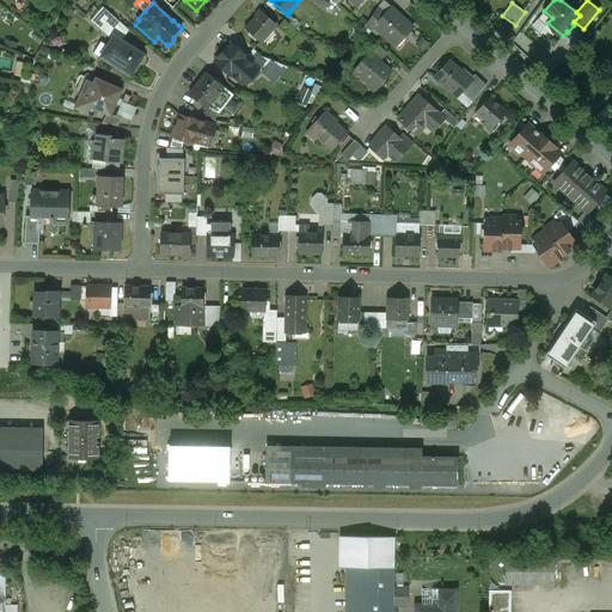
[(129,30),(103,7),(90,22),(108,36),(115,29),(117,31),(126,36),(129,30)]
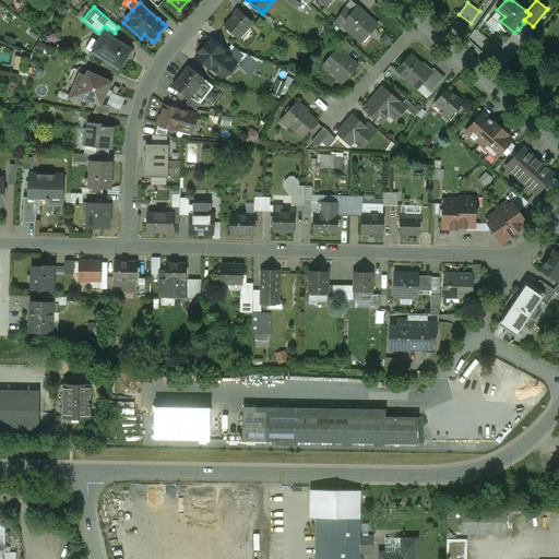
[(369,19),(357,8),(358,8),(357,7),(352,13),(342,24),(343,24),(345,27),(352,34),(352,33),(359,40),(366,33),(368,35),(375,27),(368,21),(369,19)]
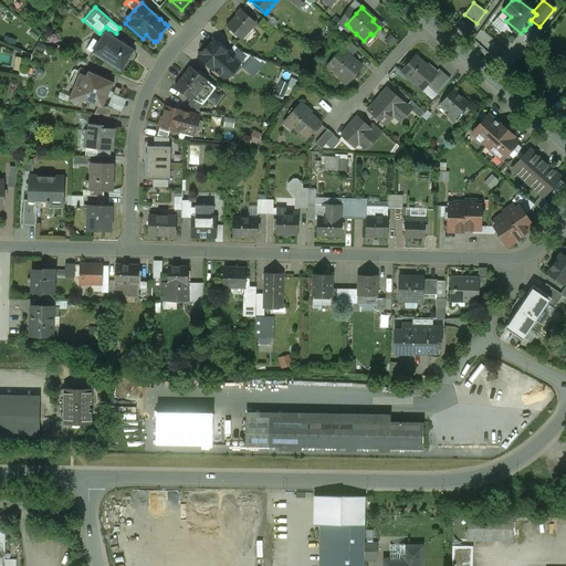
[(356,13),(349,8),(338,22),(345,28),(347,24),(346,24),(356,13)]
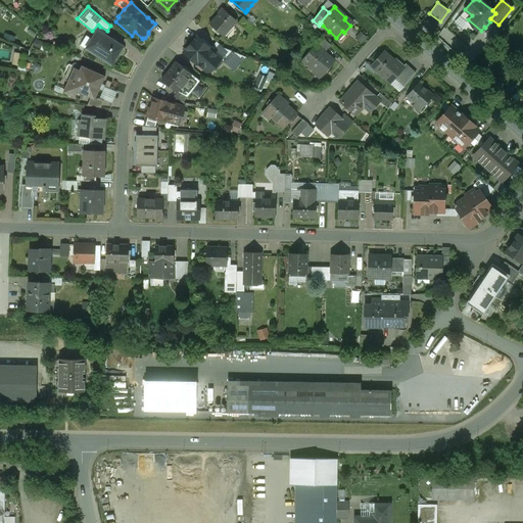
[(223,9),(218,13),(219,14),(210,25),(227,40),(227,39),(223,36),(236,21),(223,9)]
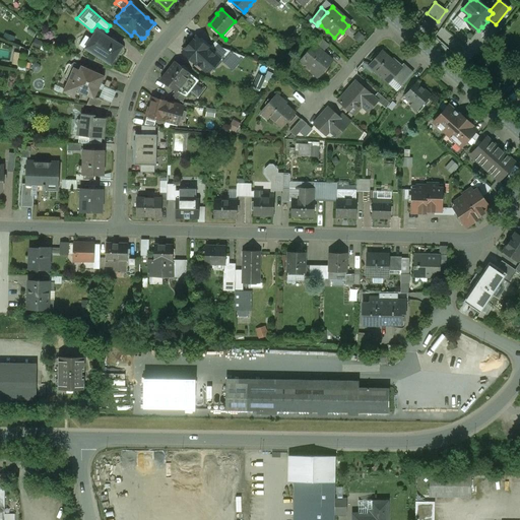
[(251,26),(242,18),(237,23),(247,33),(251,26)]
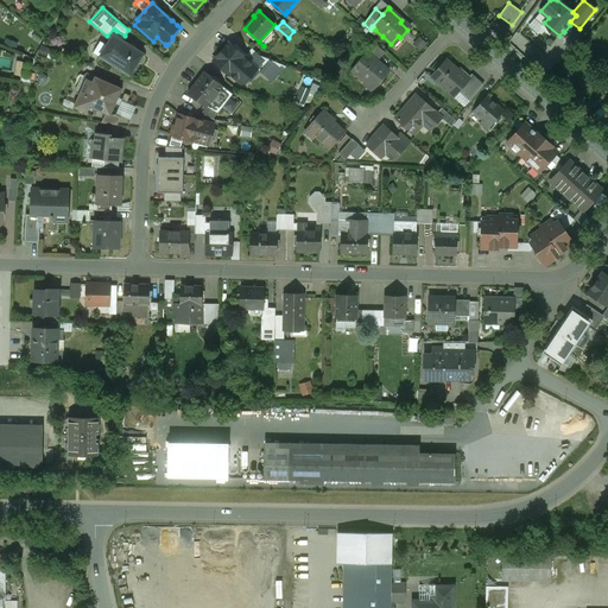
[(143,54),(113,36),(107,46),(106,48),(111,50),(105,59),(130,75),(137,63),(139,64),(141,63),(143,62),(144,61),(145,58),(144,56),(143,55),(143,54)]
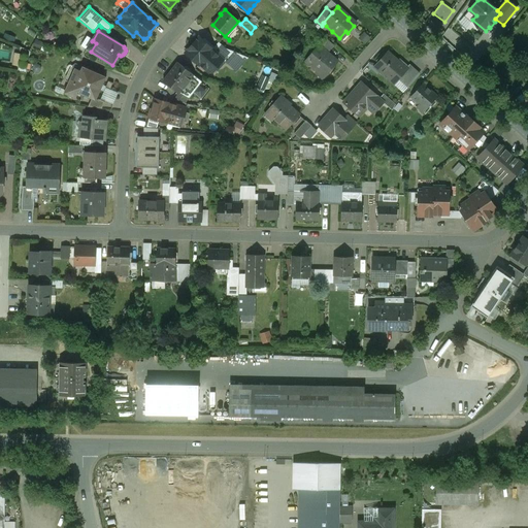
[(366,43),(371,37),(366,32),(360,38),(366,43)]
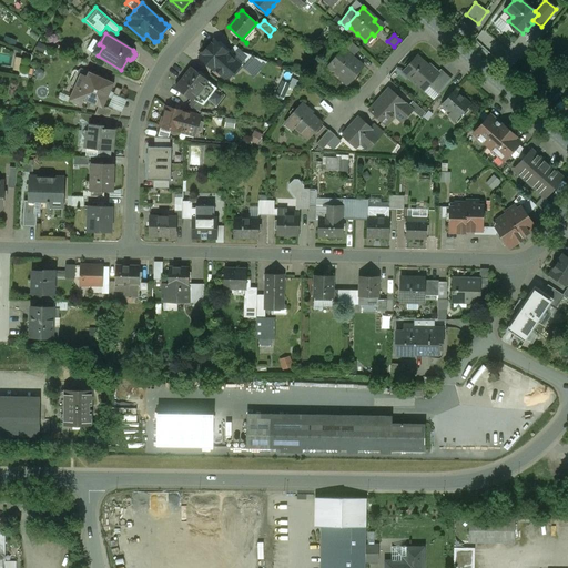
[(214,40),(200,58),(214,70),(215,69),(229,54),(230,53),(229,53),(214,40)]
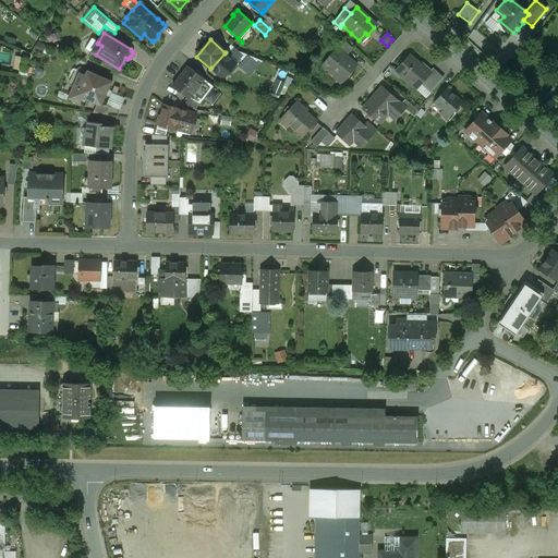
[(353,48),(343,40),(337,49),(346,57),(353,48)]
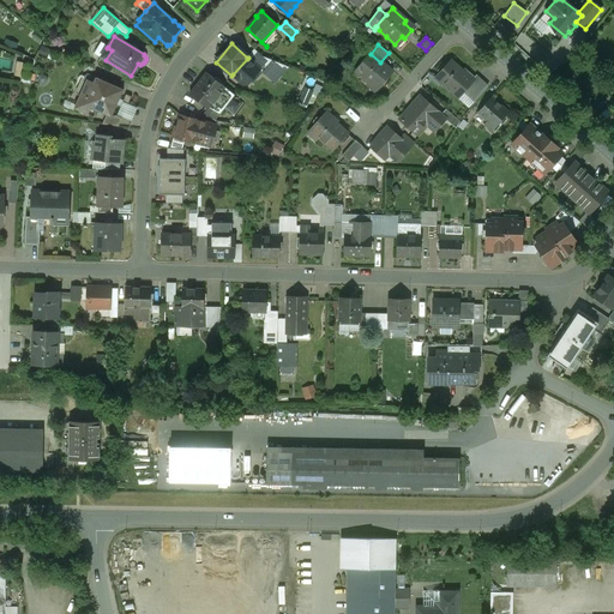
[(104,46),(100,47),(97,49),(97,53),(98,56),(106,60),(112,50),(107,48),(108,47),(104,46)]
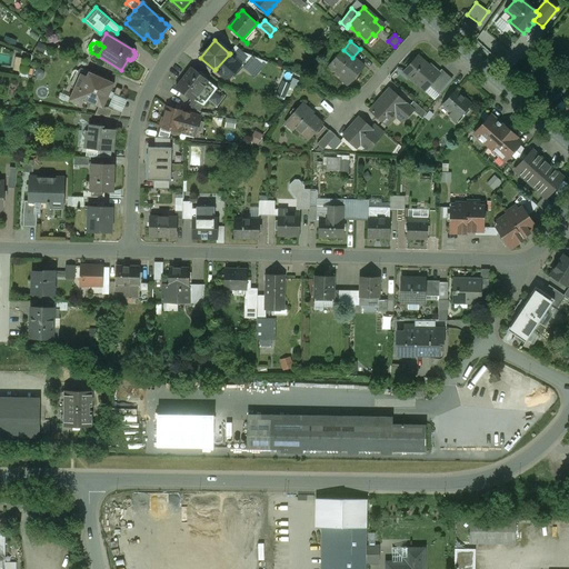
[(257,58),(243,52),(236,46),(229,53),(230,53),(229,55),(240,65),(240,66),(246,70),(257,58)]
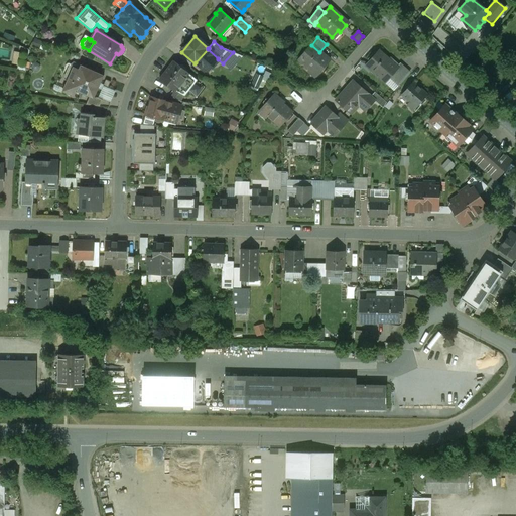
[(319,52),(311,45),(298,59),(311,71),(313,69),(318,73),(328,62),(323,58),(324,55),(319,52)]
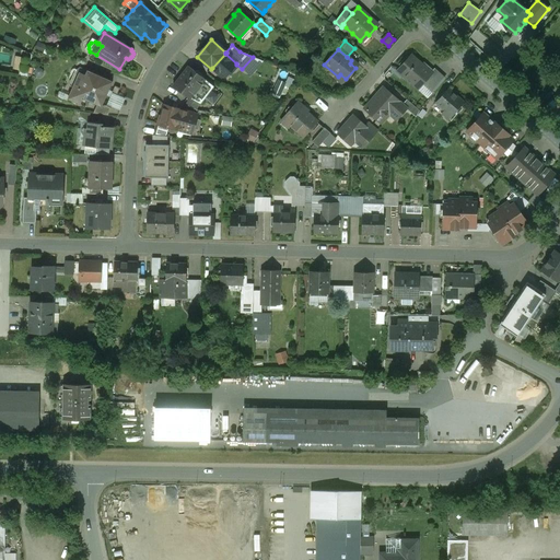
[(225,54),(212,68),(221,77),(226,76),(236,65),(236,63),(225,54)]
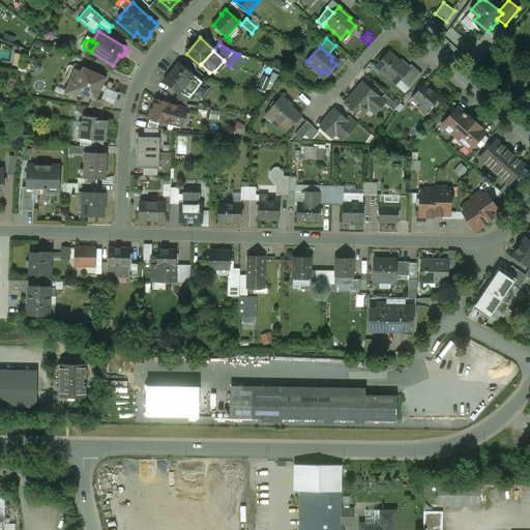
[(408,69),(389,53),(376,66),(395,84),(403,77),(413,86),(420,77),(410,67),(408,69)]
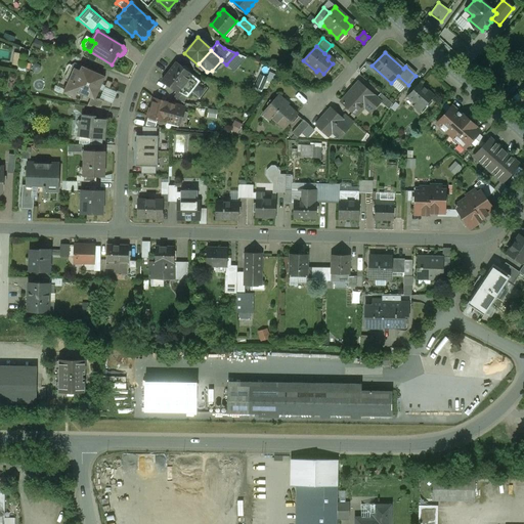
[(191,75),(176,62),(162,81),(177,93),(191,75)]
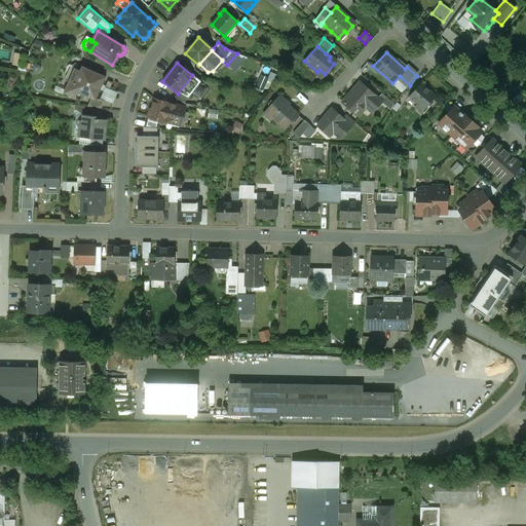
[(106,77),(81,67),(78,75),(76,76),(74,80),(75,81),(75,83),(74,82),(73,84),(72,83),(71,84),(68,83),(64,94),(75,99),(77,92),(90,99),(96,101),(97,99),(106,77)]
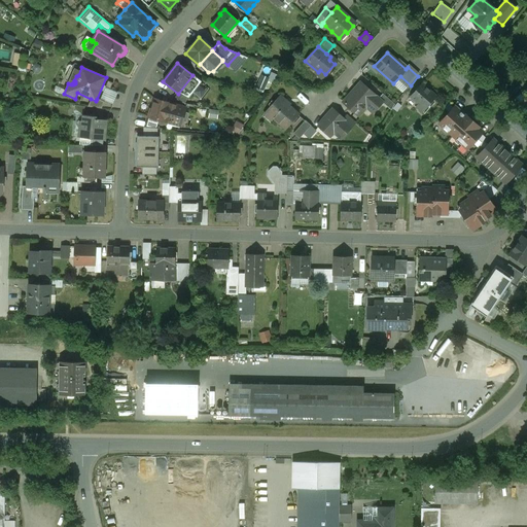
[(192,75),(179,93),(188,99),(202,81),(192,75)]
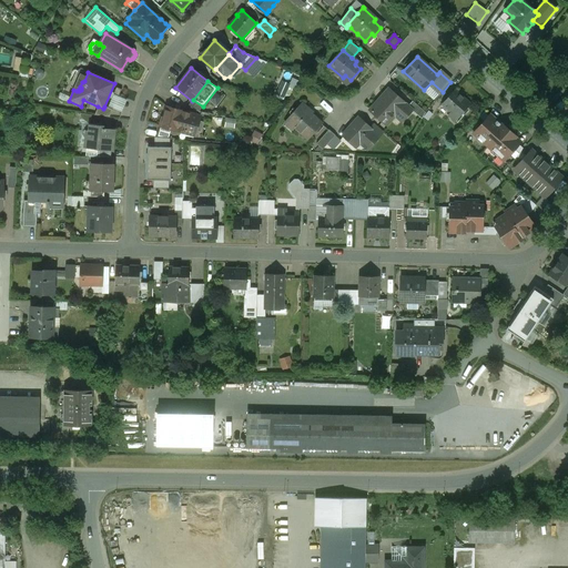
[(219,89),(210,99),(217,105),(226,95),(219,89)]
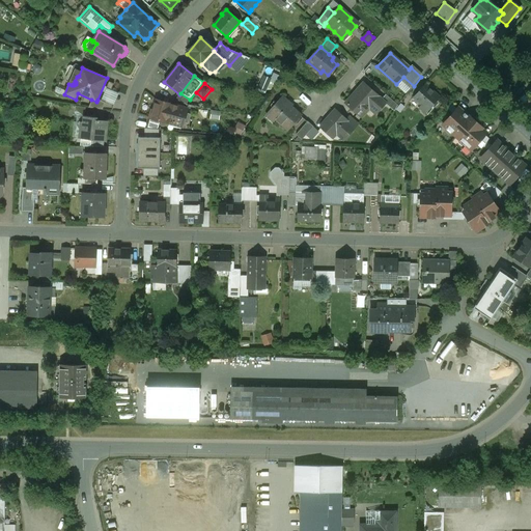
[(364,84),(346,104),(360,116),(369,105),(378,112),(385,103),(382,100),(380,98),(364,84)]
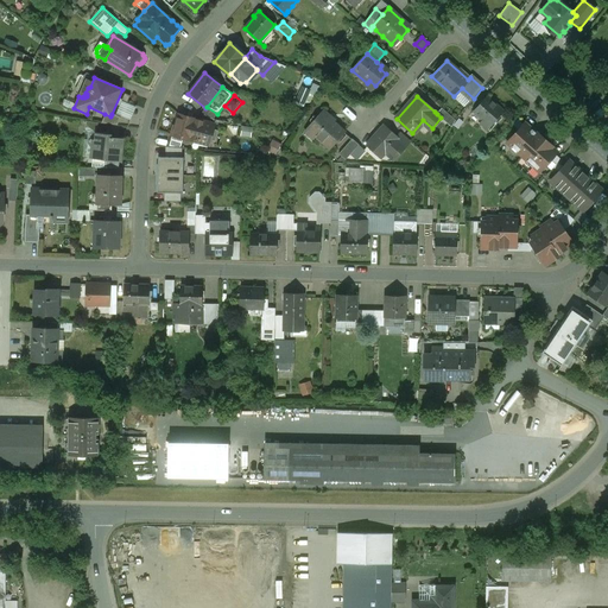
[(504,112),(487,97),(473,112),(491,127),(504,112)]
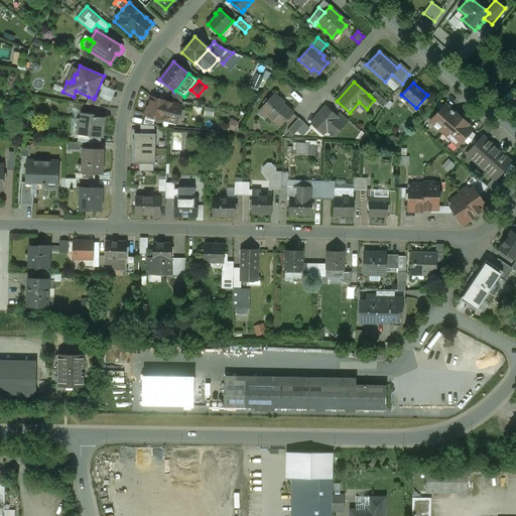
[(386,102),(375,92),(371,97),(374,100),(383,108),(386,102)]
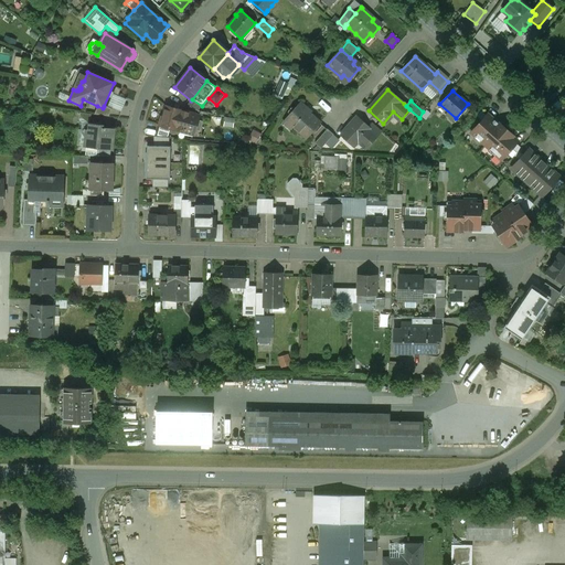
[(300,103),(283,123),(284,123),(286,120),(307,139),(320,123),(310,114),(311,113),(300,103)]
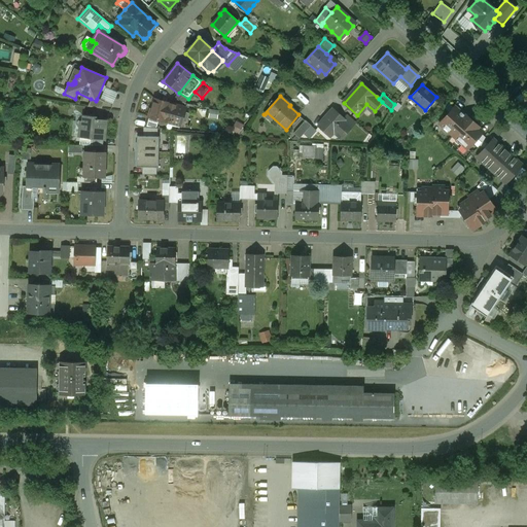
[(425,110),(410,97),(406,102),(414,109),(416,107),(422,113),(425,110)]
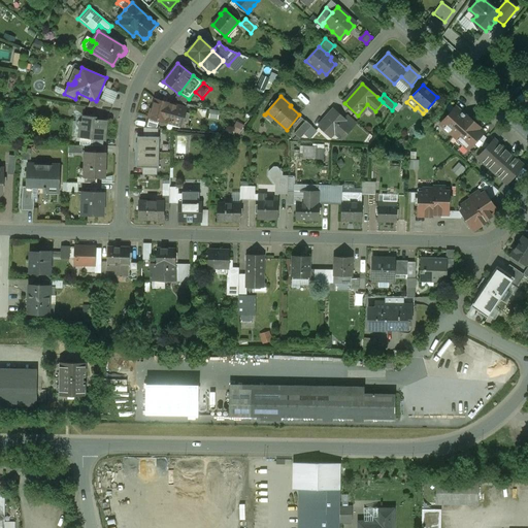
[(97,99),(96,101),(91,99),(88,107),(102,109),(105,102),(97,99)]
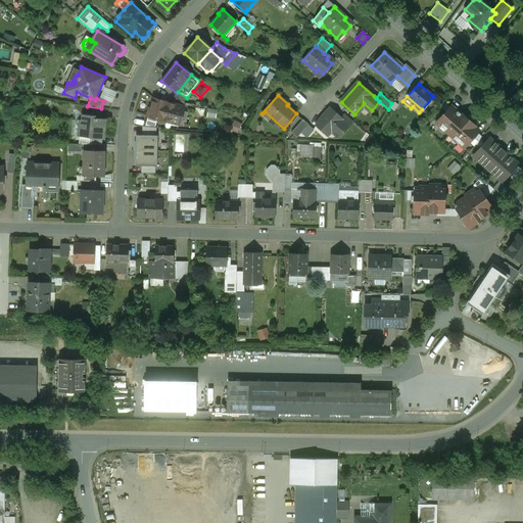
[(169,103),(153,98),(151,108),(149,108),(146,116),(163,121),(171,123),(171,122),(180,124),(184,108),(175,106),(176,105),(169,103)]
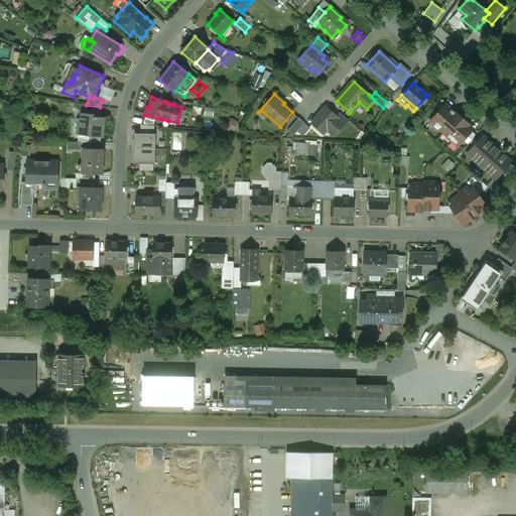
[(359,102),(350,113),(352,115),(359,107),(364,111),(367,109),(359,102)]
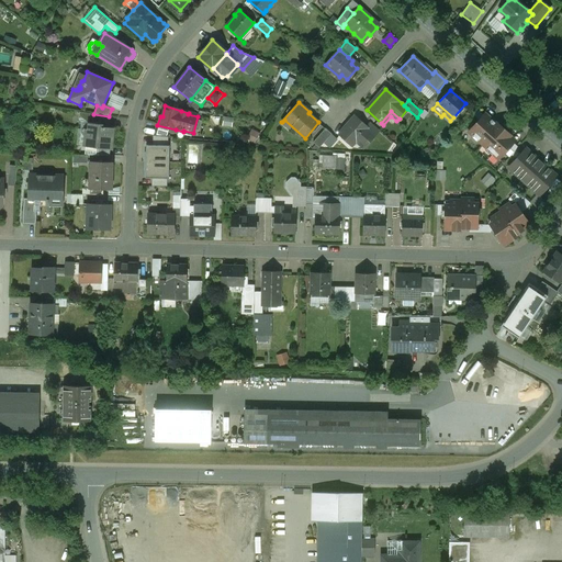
[(484,114),(469,132),(473,136),(471,137),(476,142),(478,141),(486,148),(485,150),(492,155),(493,154),(498,159),(515,142),(509,136),(510,135),(496,123),(491,117),(490,119),(484,114)]
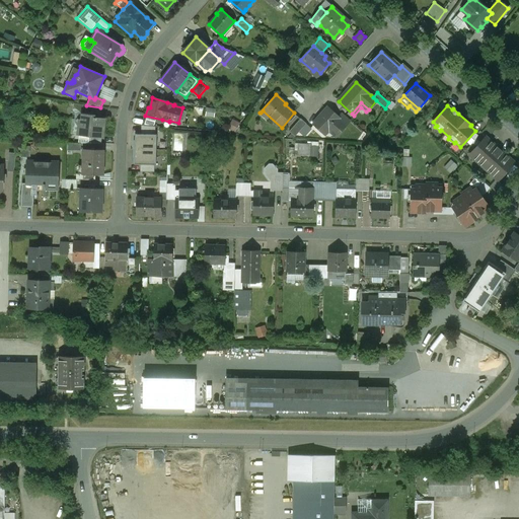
[(338,118),(327,108),(313,125),(323,134),(328,129),(337,136),(346,125),(345,126),(338,120),(339,119),(338,118)]
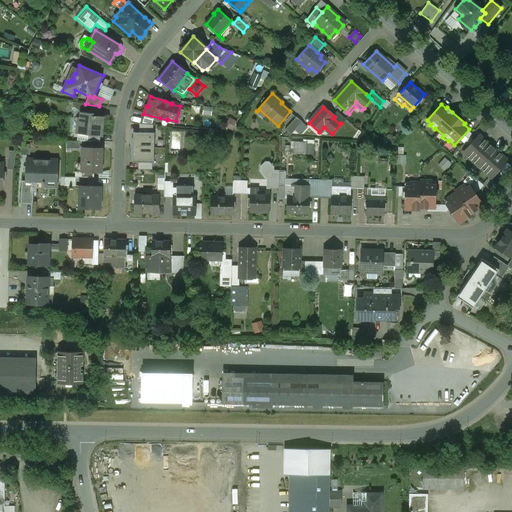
[(345,119),(337,111),(333,116),(334,117),(333,118),(340,124),(341,123),(345,119)]
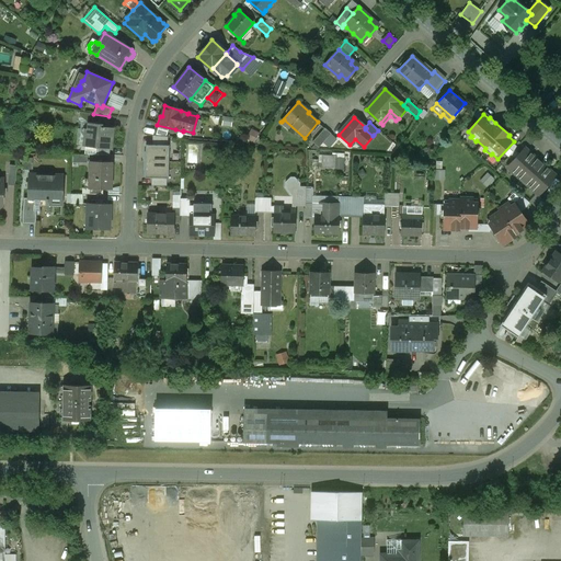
[(103,124),(88,123),(86,147),(95,148),(110,149),(112,149),(113,144),(111,144),(112,128),(114,129),(114,128),(102,127),(103,124)]
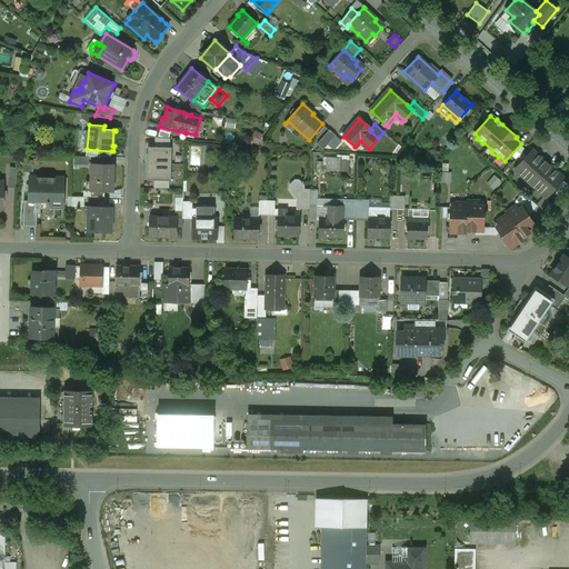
[(329,130),(317,145),(323,150),(336,136),(329,130)]
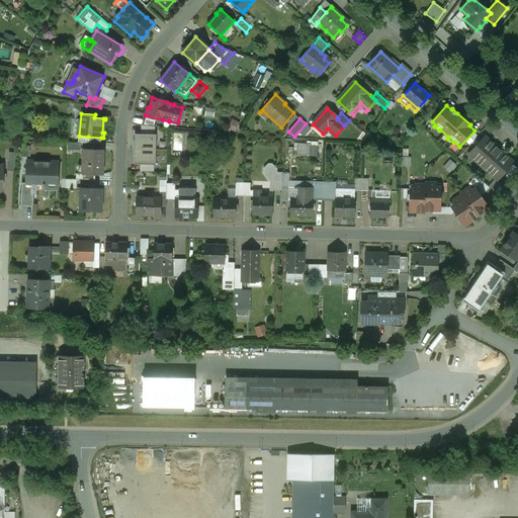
[(155,126),(141,125),(141,134),(155,135),(155,126)]
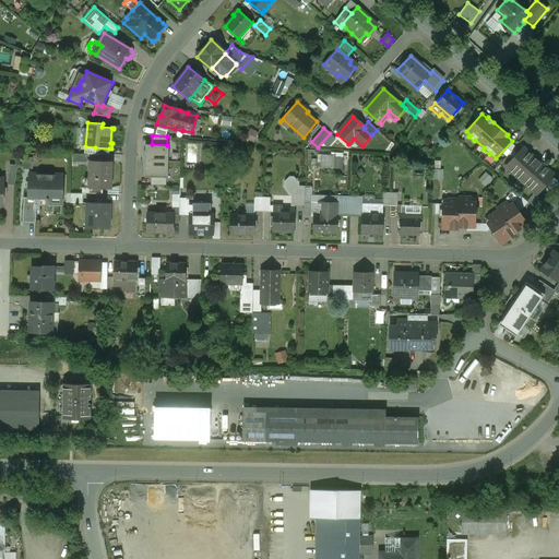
[(152,144),(145,144),(145,155),(145,161),(168,162),(169,145),(167,145),(152,144)]
